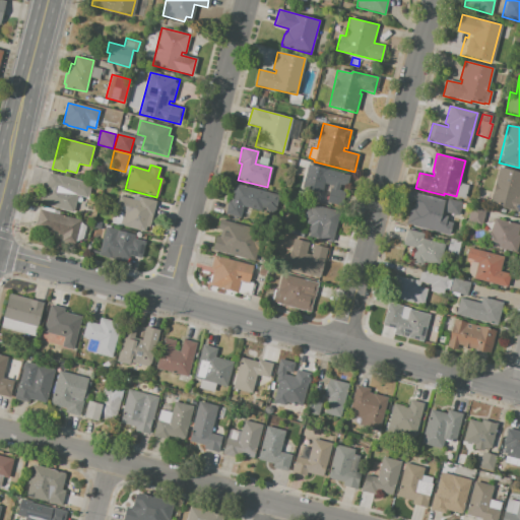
[(307,165),(349,175),(347,187),(340,185),(338,190),(345,192),(341,206),(326,203),(330,186),(323,185),(321,194),(302,189),(307,165)]
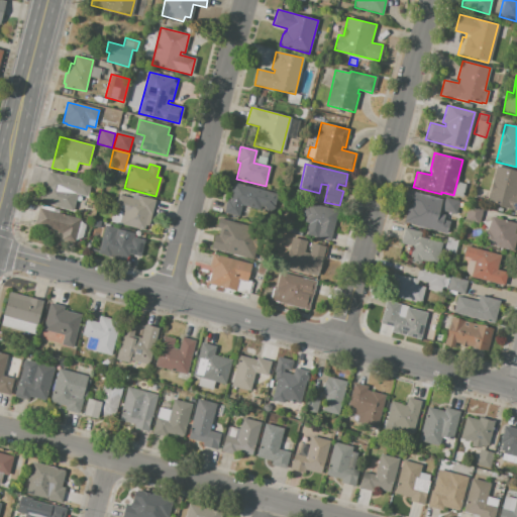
[(496,167),(516,171),(516,210),(487,204),(496,167)]
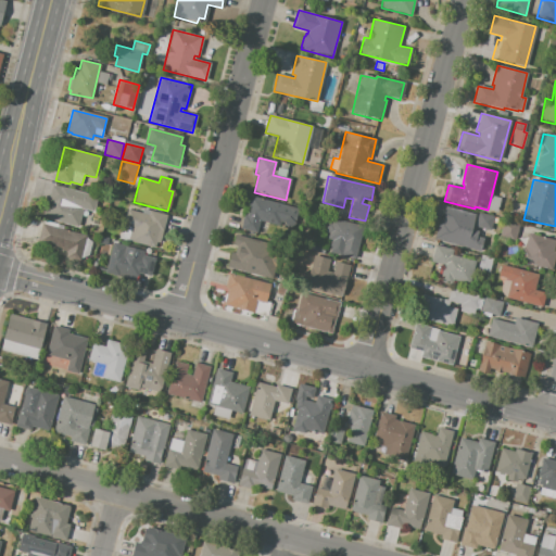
[(51,185),(70,190),(66,202),(81,206),(77,227),(47,219),(51,200),(48,199),(51,185)]
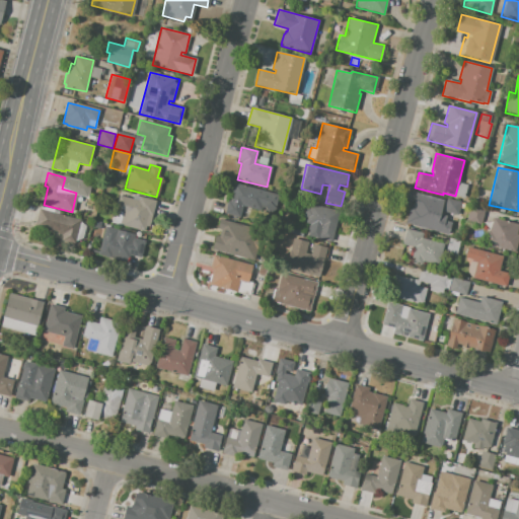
[(234,183),(277,195),(273,212),(260,209),(258,211),(242,207),(238,219),(224,215),(227,202),(229,202),(234,183)]
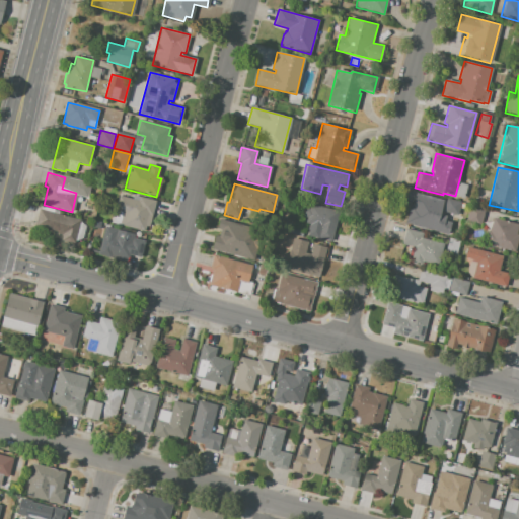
[(478,190),(487,192),(485,202),(475,200),(478,190)]
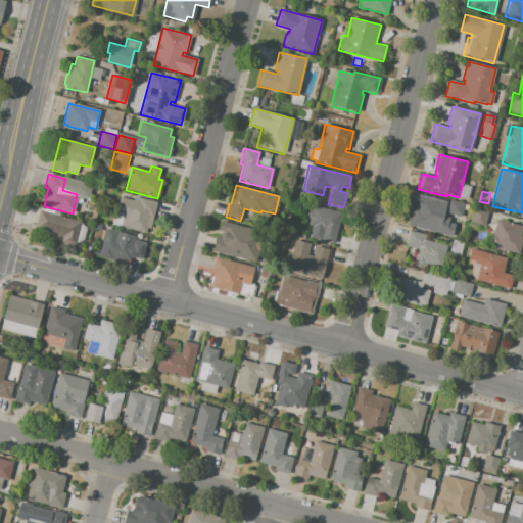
[(156,202),(150,229),(147,228),(145,233),(112,225),(120,197),(133,200),(134,197),(156,202)]
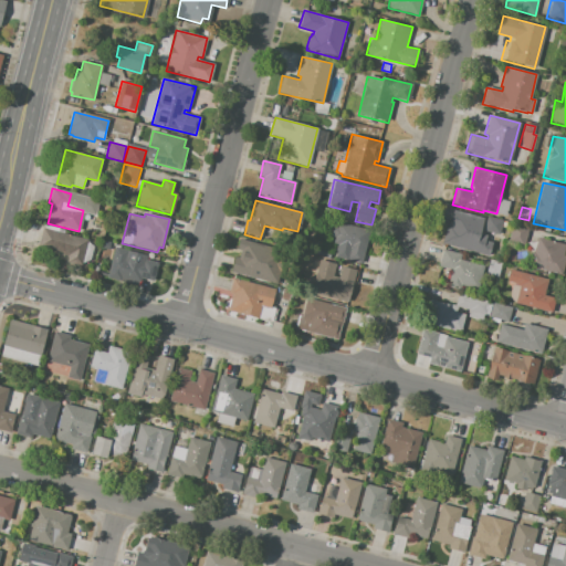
[(488,217),(502,220),(499,234),(484,231),(488,217)]
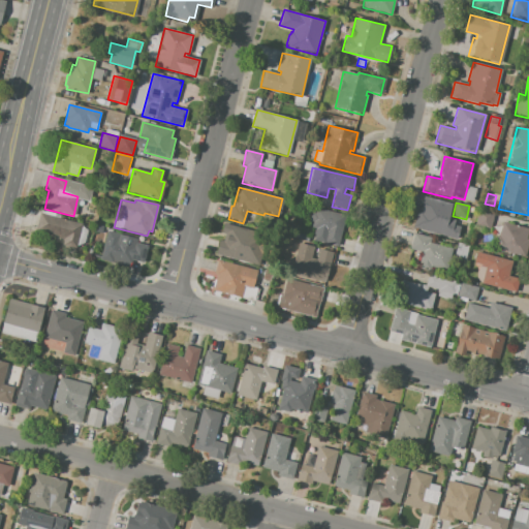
[(422,207),(440,211),(438,216),(455,220),(449,239),(424,232),(424,230),(415,227),(422,207)]
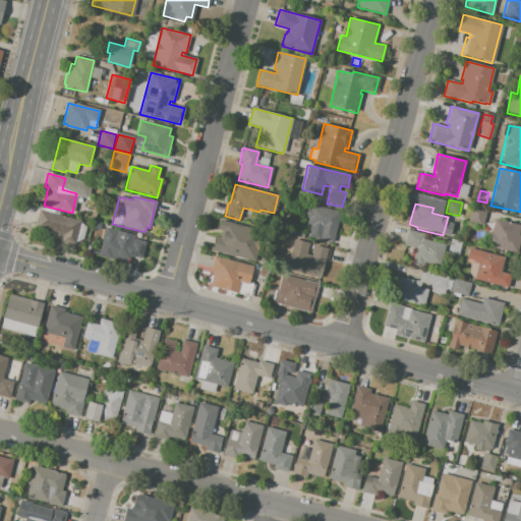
[(306,209),(310,210),(311,205),(341,213),(332,243),(309,237),(312,225),(306,224),(307,219),(304,218),(306,209)]
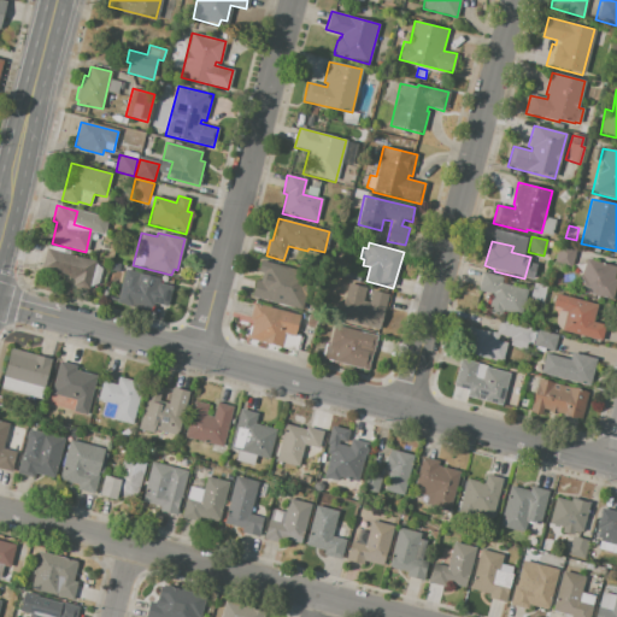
[(559,244),(576,247),(571,268),(554,264),(559,244)]
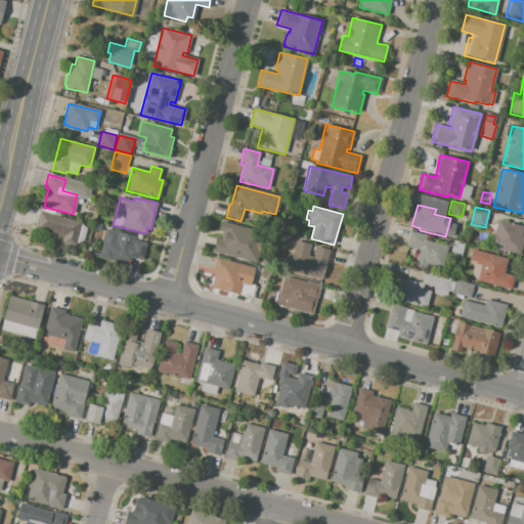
[(39,211),(81,222),(75,247),(61,244),(63,236),(35,229),(39,211)]
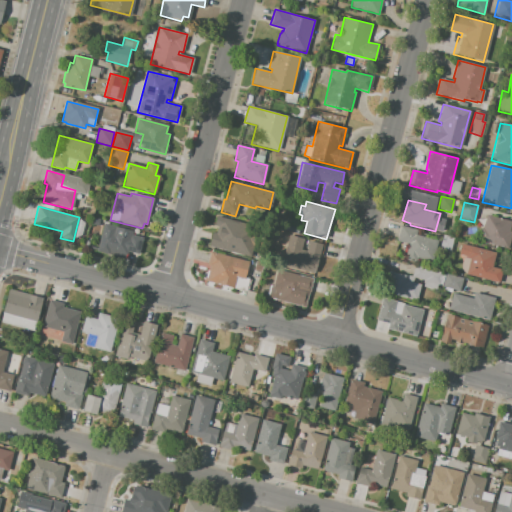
[(486,215),(511,221),(509,231),(511,232),(508,248),(478,241),(481,228),(483,229),(486,215)]
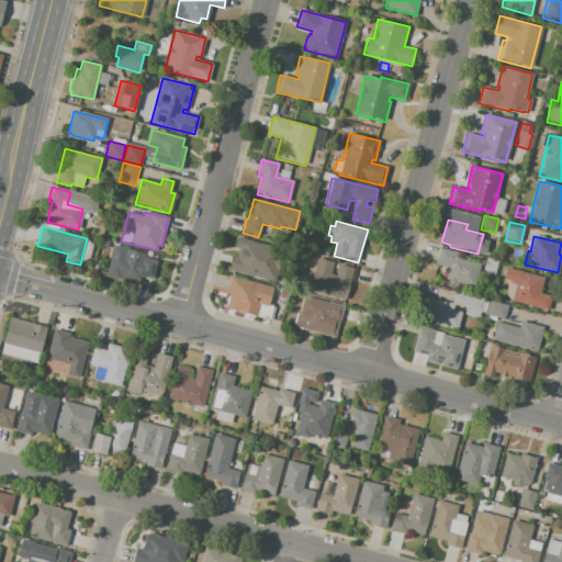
[(237,237),(281,248),(279,257),(284,258),(281,272),(277,271),(274,283),(228,271),(232,256),(237,257),(238,251),(234,250),(237,237)]
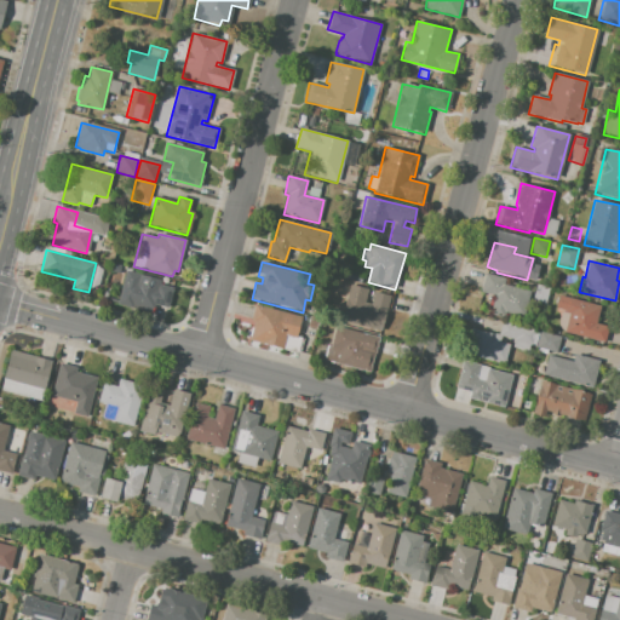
[(126,271),(116,305),(151,315),(155,305),(167,309),(173,288),(160,285),(161,281),(126,271)]
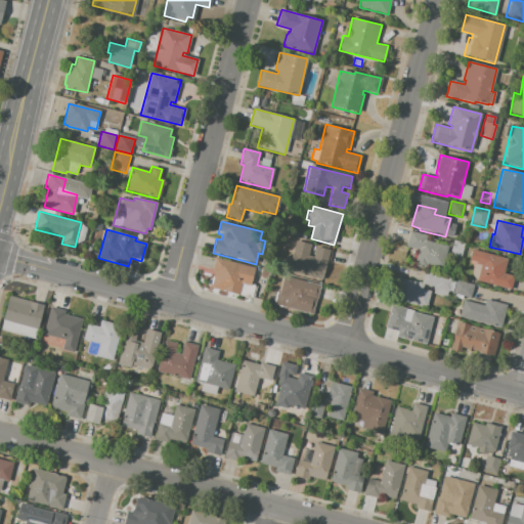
[(410,231),(427,235),(426,241),(448,247),(442,268),(426,264),(425,268),(413,265),(418,250),(406,247),(410,231)]
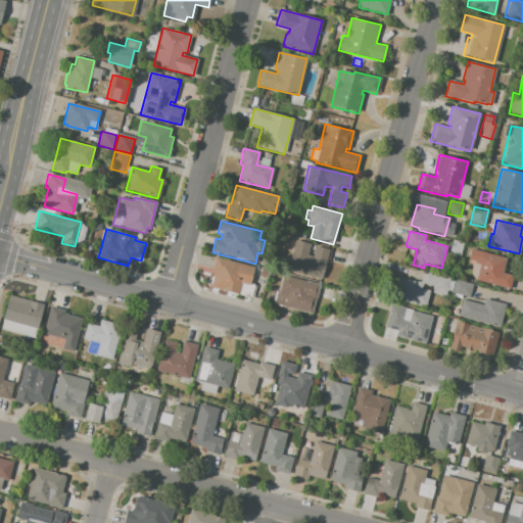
[(295,239),(310,243),(306,254),(313,255),(316,246),(329,249),(322,278),(287,270),(295,239)]
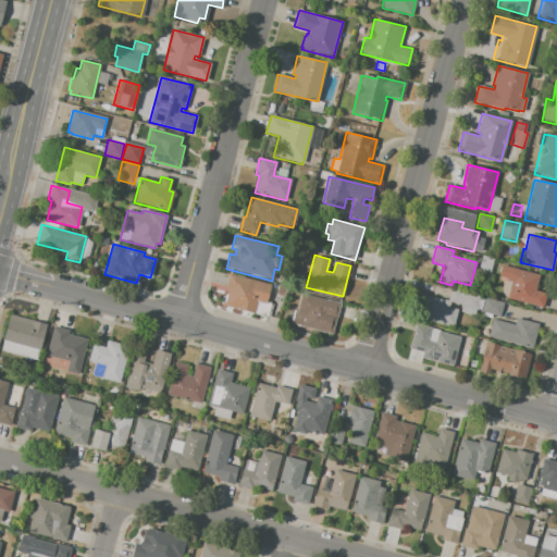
[(493,258),(490,272),(480,270),(483,256),(493,258)]
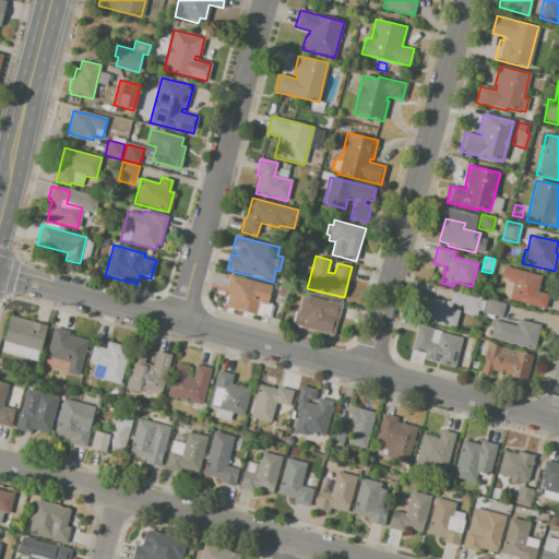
[(511,268),(542,276),(537,292),(548,295),(545,309),(509,299),(513,282),(508,281),(511,268)]
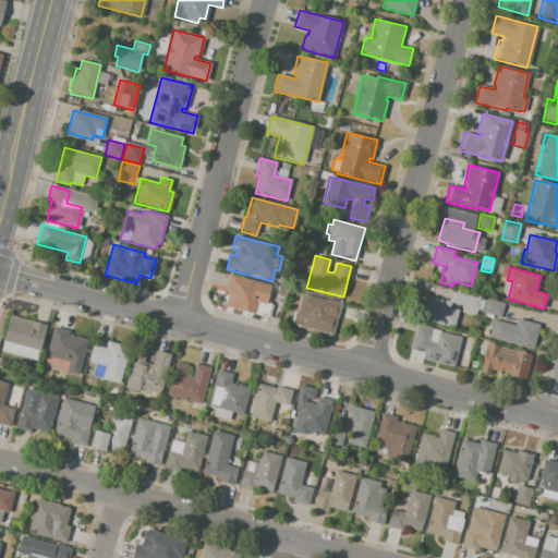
[(229,275),(271,286),(266,304),(257,302),(254,314),(225,306),(229,290),(225,289),(229,275)]
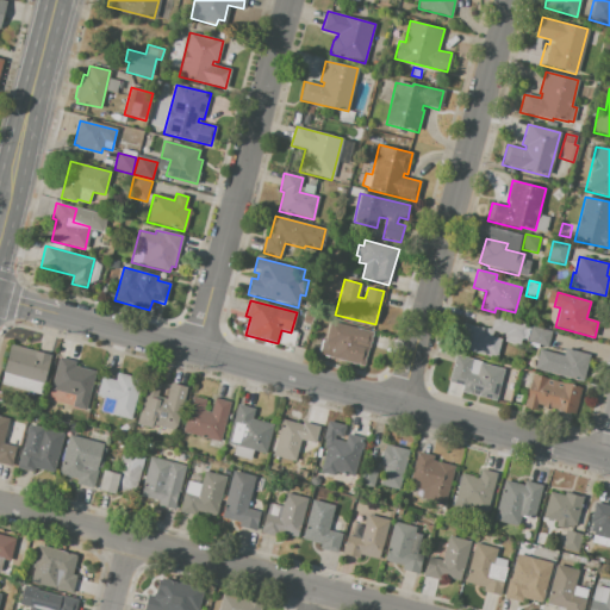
[(493,316),(530,325),(527,340),(521,338),(520,346),(504,342),(506,335),(490,330),(493,316)]
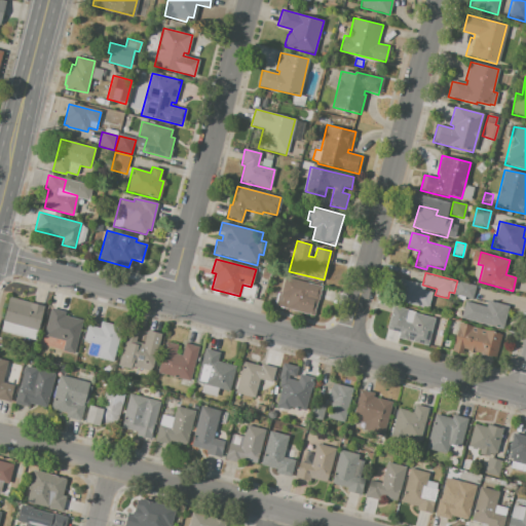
[(286,276),(320,286),(311,315),(274,305),(277,295),(280,296),(286,276)]
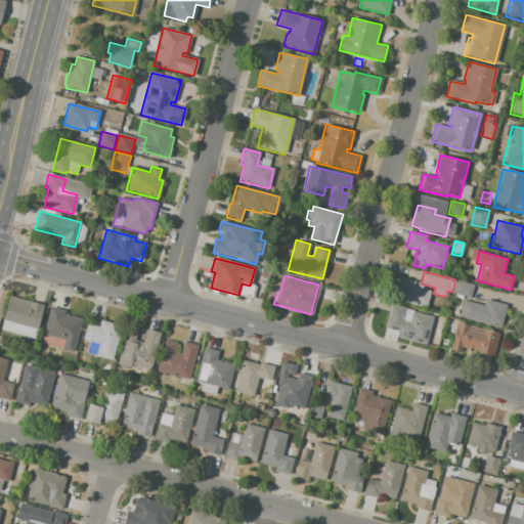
[(397,277),(416,281),(415,287),(431,291),(427,307),(392,299),(397,277)]
